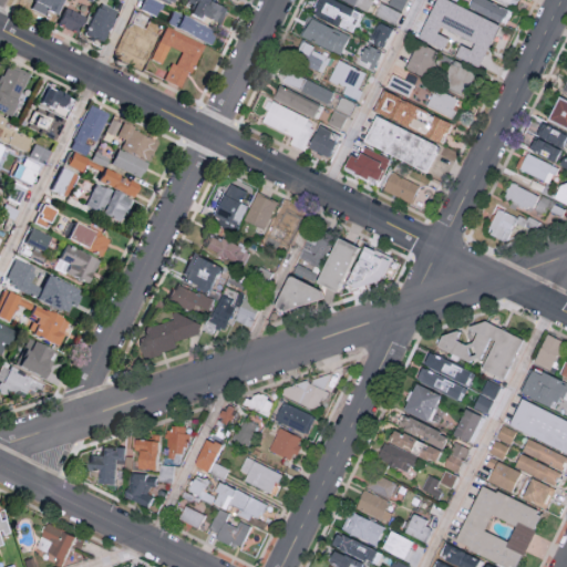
[(35,0),(32,8),(50,16),(57,0),(35,0)]
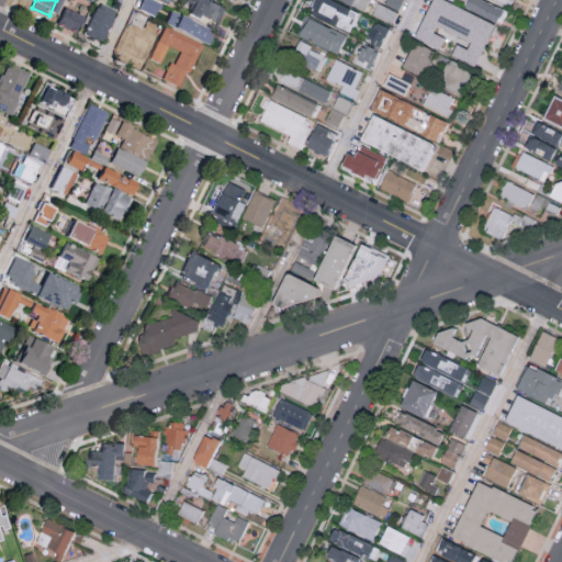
[(156,3),(147,0),(139,0),(130,23),(144,30),(156,3)]
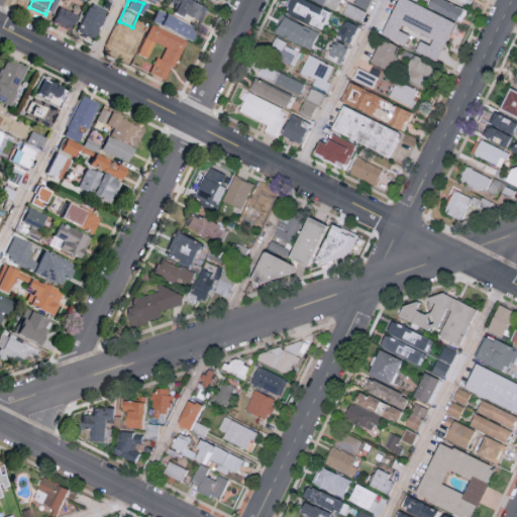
[(170,0),(169,3),(174,5),(170,13),(179,16),(180,13),(200,22),(207,5),(196,0),(170,0)]
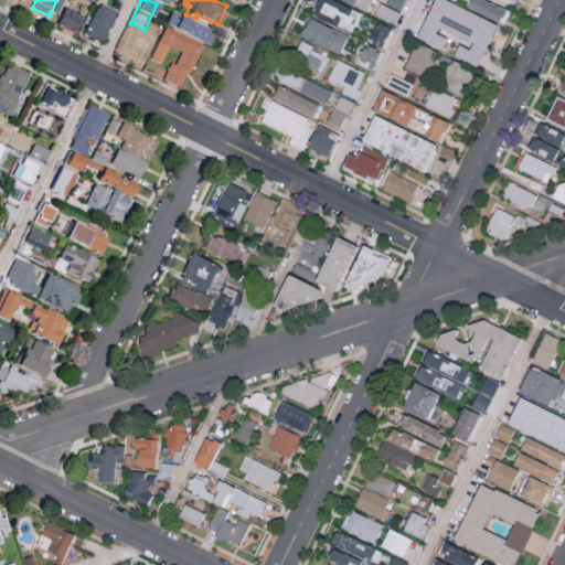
[(360,10),(334,0),(313,0),(309,13),(352,30),(360,10)]
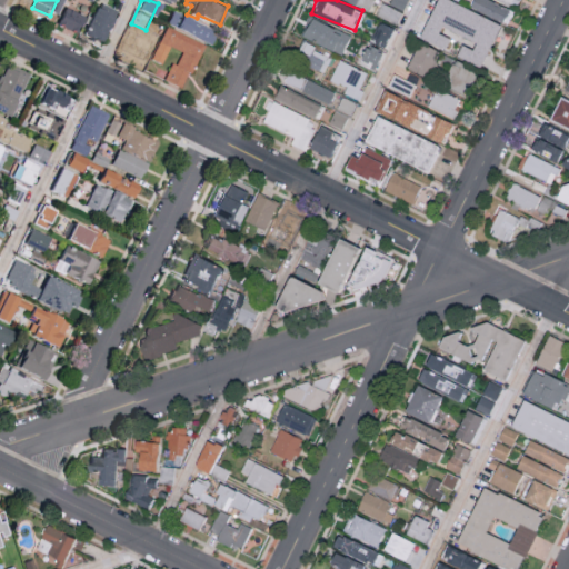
[(372,0),(345,0),(368,10),(372,0)]
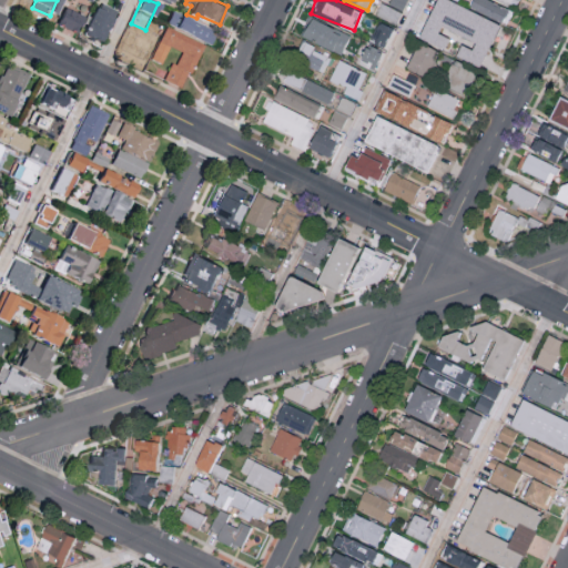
[(403,10),(406,0),(389,0),(388,3),(403,10)]
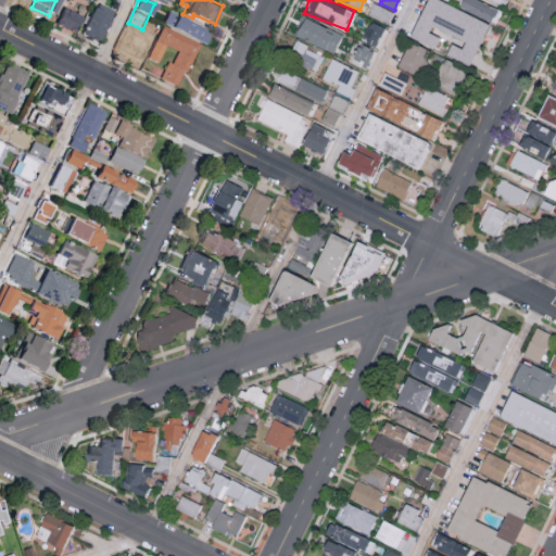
[(489,22),(439,0),(425,0),(409,37),(434,48),(440,37),(429,32),(431,26),(464,40),(462,48),(451,42),(445,54),(470,65),(489,22)]
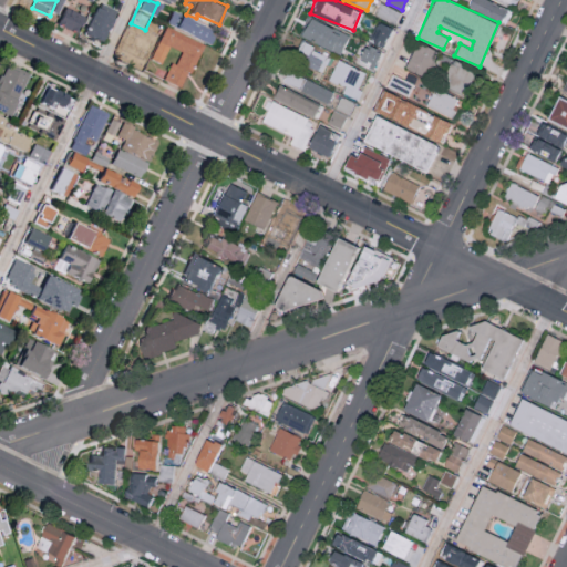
[(511,10),(490,0),(471,0),(468,7),(505,23),(511,10)]
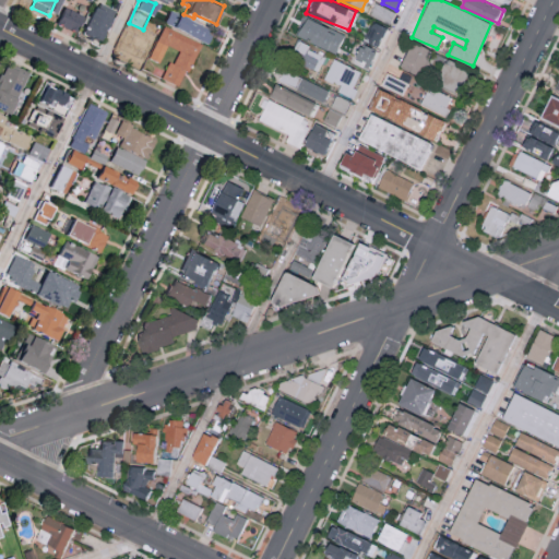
[(80,34),(98,42),(111,11),(93,2),(80,34)]
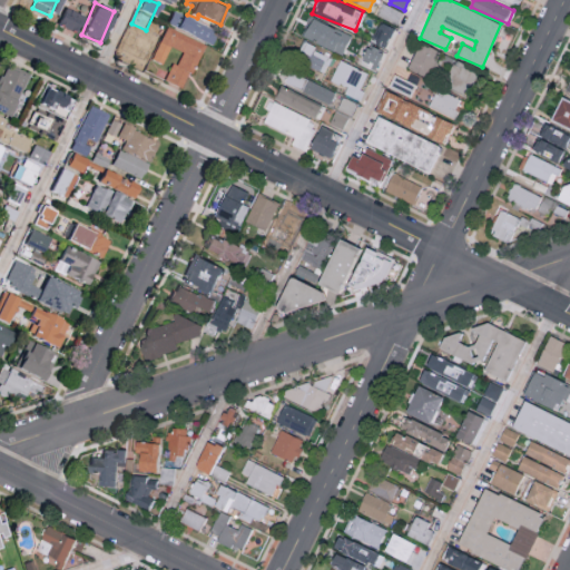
[(55,25),(74,32),(81,16),(61,8),(55,25)]
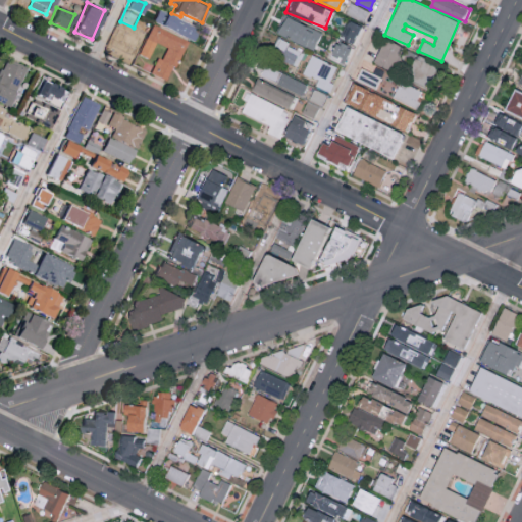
[(321,31),(284,16),(276,34),(314,49),(321,31)]
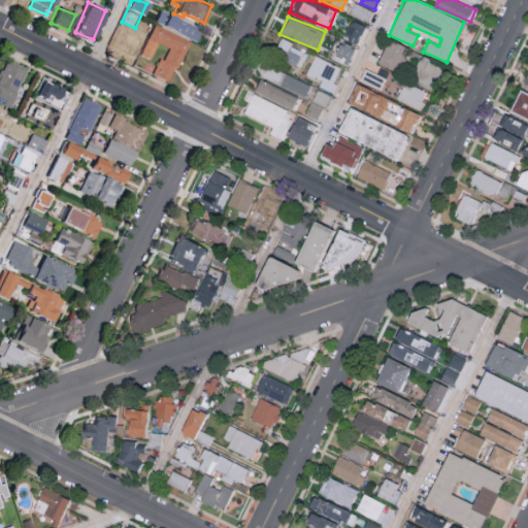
[(357,42),(363,24),(351,20),(344,38),(357,42)]
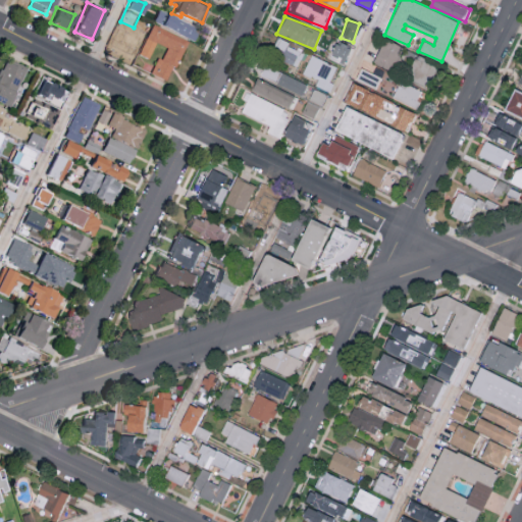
[(150,74),(168,82),(185,40),(151,25),(139,56),(148,59),(155,43),(166,48),(161,59),(157,57),(150,74)]
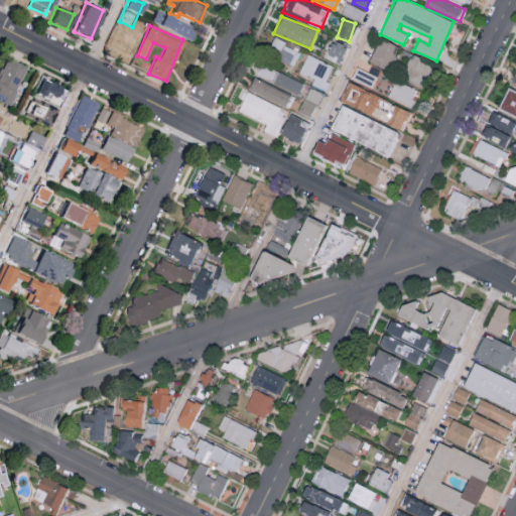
[(137,36),(114,26),(106,45),(128,55),(137,36)]
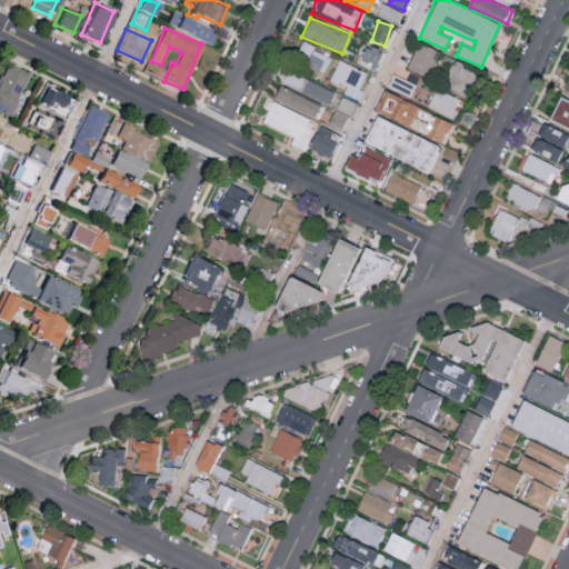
[(439,50),(418,41),(407,68),(428,77),(439,50)]
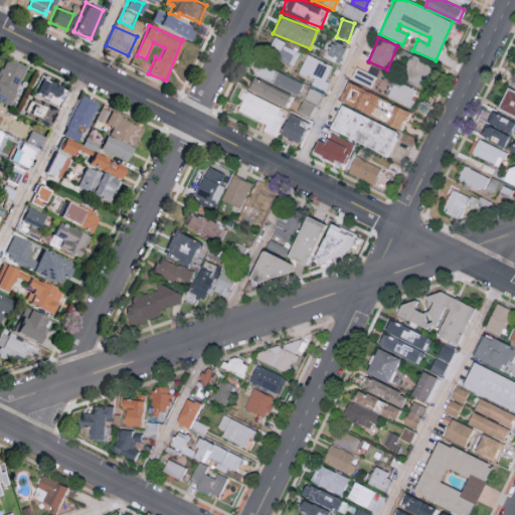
[(293,65),(300,50),(275,39),(268,54),(293,65)]
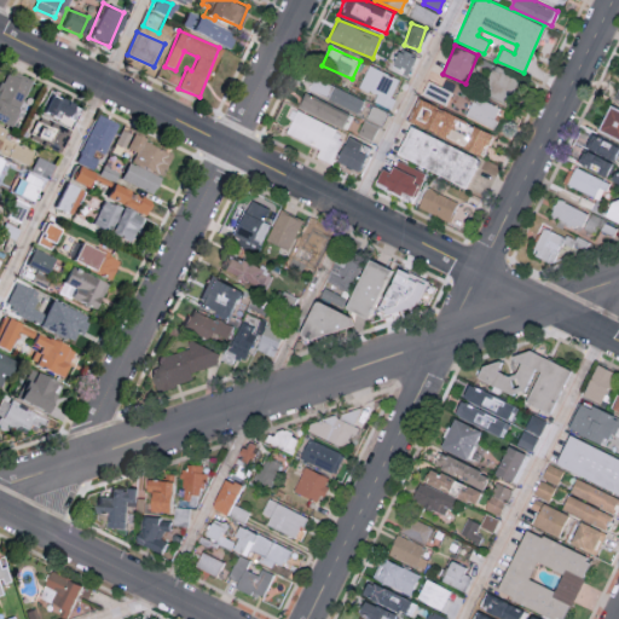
[(399,48),(391,68),(408,75),(416,56),(399,48)]
